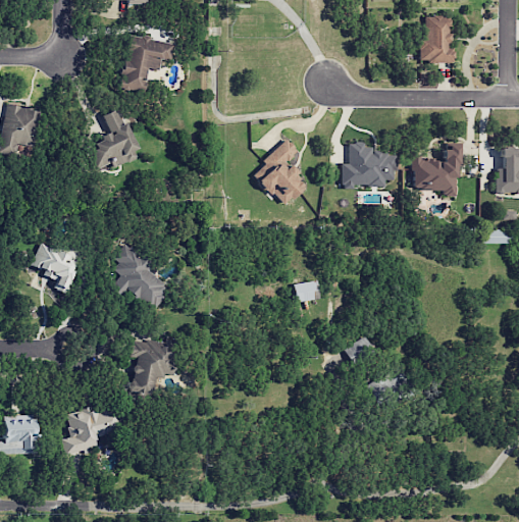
[(455,61),(455,47),(452,47),(451,15),(426,16),(426,40),(419,40),(419,62),(455,61)]
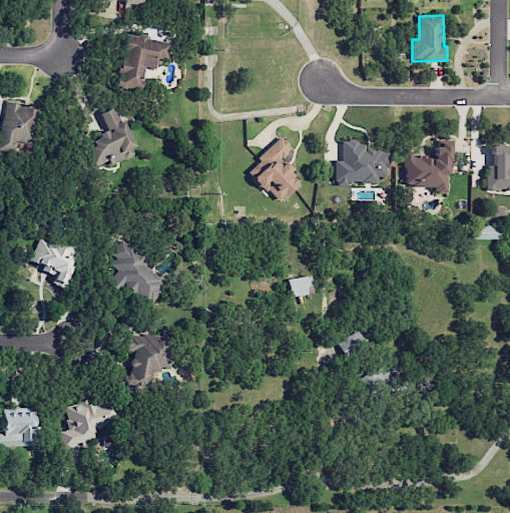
[(119,86),(141,90),(145,67),(156,69),(158,58),(169,60),(172,41),(127,34),(119,86)]
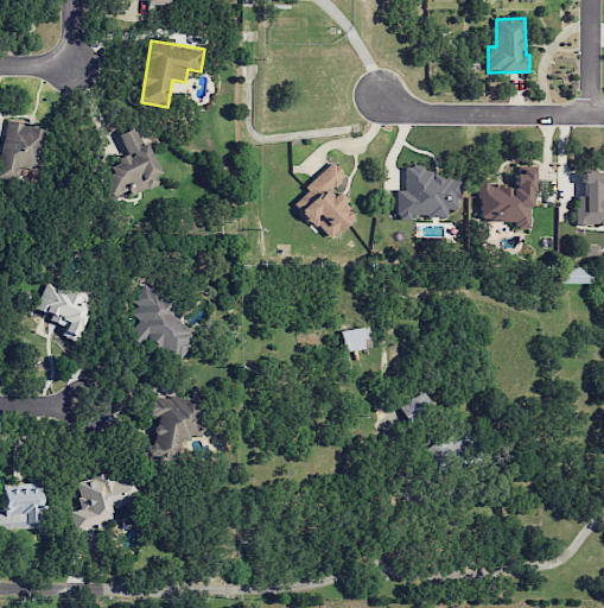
[(0,168),(0,177),(18,181),(20,168),(40,171),(49,128),(10,121),(0,168)]
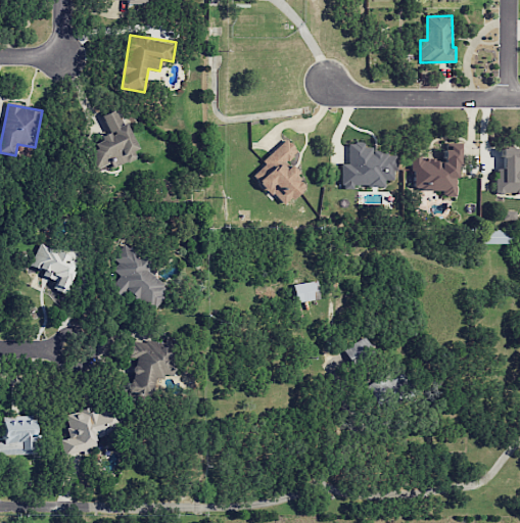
[(103,114),(110,132),(102,135),(104,140),(91,145),(100,168),(113,162),(115,167),(138,158),(135,150),(138,149),(128,123),(124,124),(119,108),(103,114)]
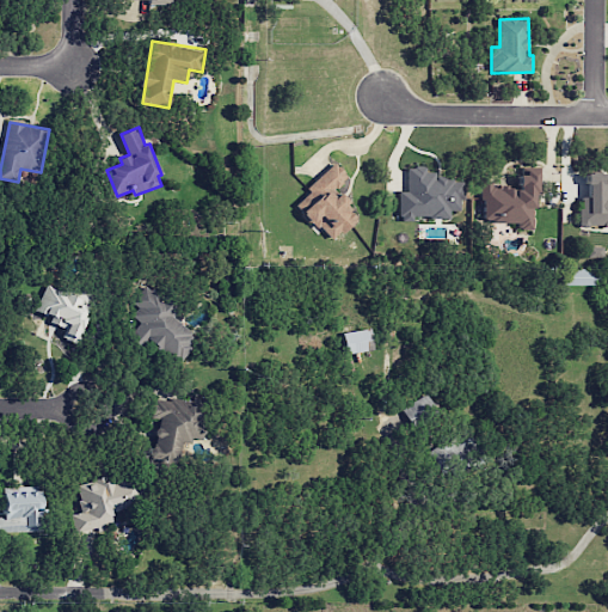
[(350,177),(337,164),(295,203),(332,243),(360,216),(336,190),(350,177)]
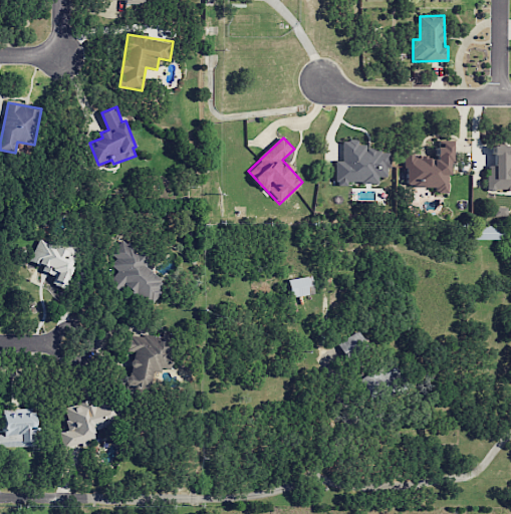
[(336,185),(348,186),(348,183),(379,183),(379,177),(390,177),(390,149),(359,149),(359,140),(343,140),(343,161),(336,161),(336,185)]
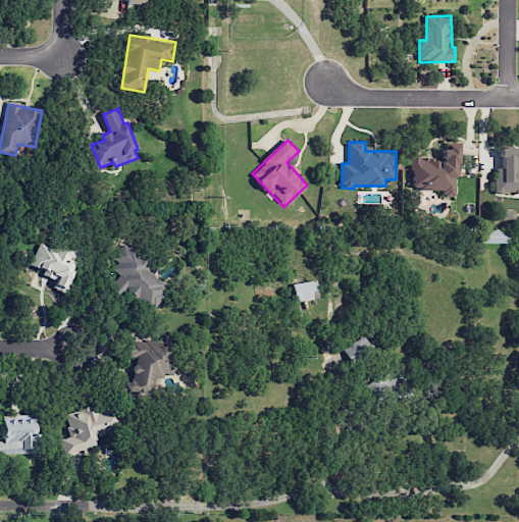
[(411,189),(443,190),(443,196),(456,196),(457,164),(461,164),(461,147),(444,147),(444,160),(421,159),(422,154),(413,154),(411,189)]
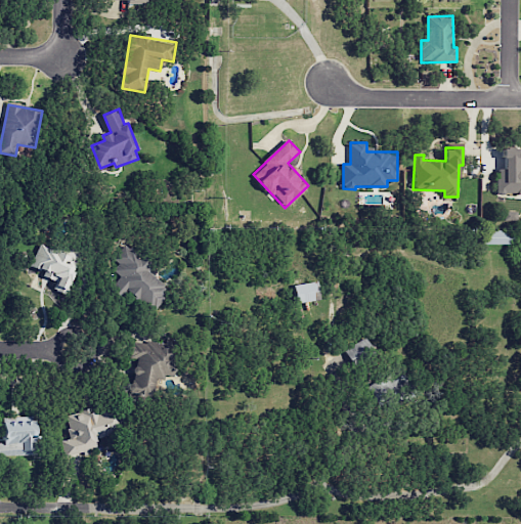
[(520,161),(520,147),(504,147),(505,169),(498,169),(498,193),(520,192),(520,161)]
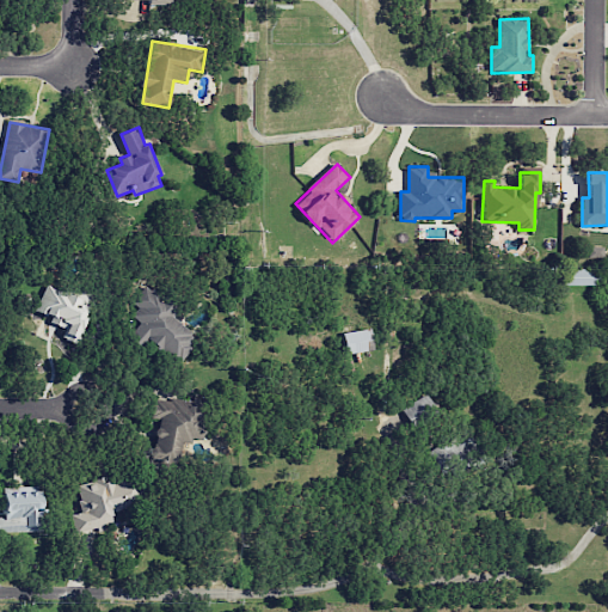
[(601,286),(601,269),(559,268),(559,285),(601,286)]
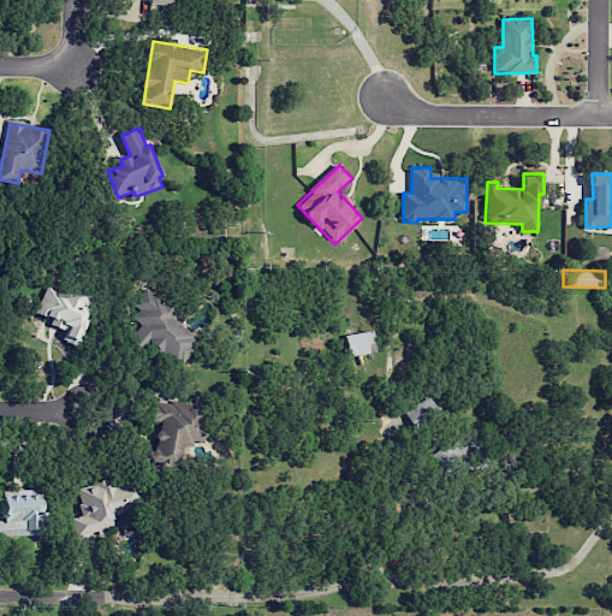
[(182,367),(202,342),(176,320),(183,312),(150,285),(135,304),(142,309),(135,318),(143,324),(131,339),(144,350),(150,342),(182,367)]
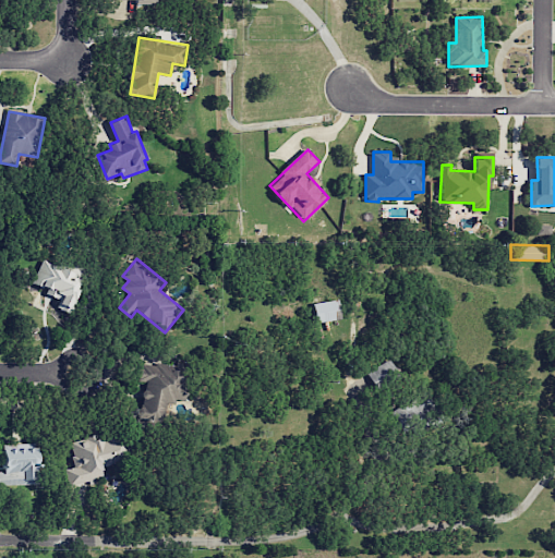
[(34,283),(50,290),(48,294),(62,301),(59,308),(71,314),(86,278),(44,261),(34,283)]
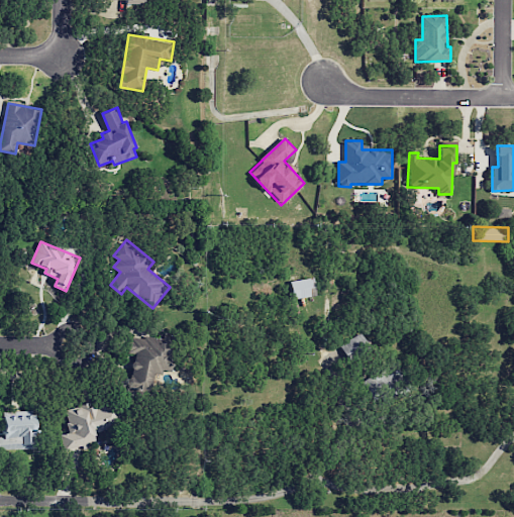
[(292,280),(293,298),(316,296),(315,279),(292,280)]
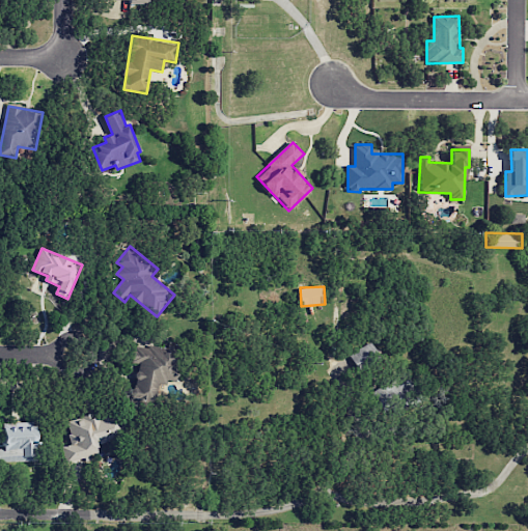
[(383,359),(372,341),(351,354),(361,371),(383,359)]
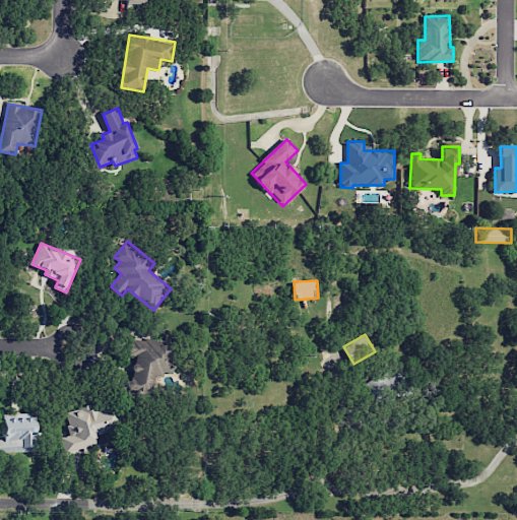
[(130,394),(151,397),(154,373),(170,375),(174,343),(132,338),(130,355),(135,356),(130,394)]
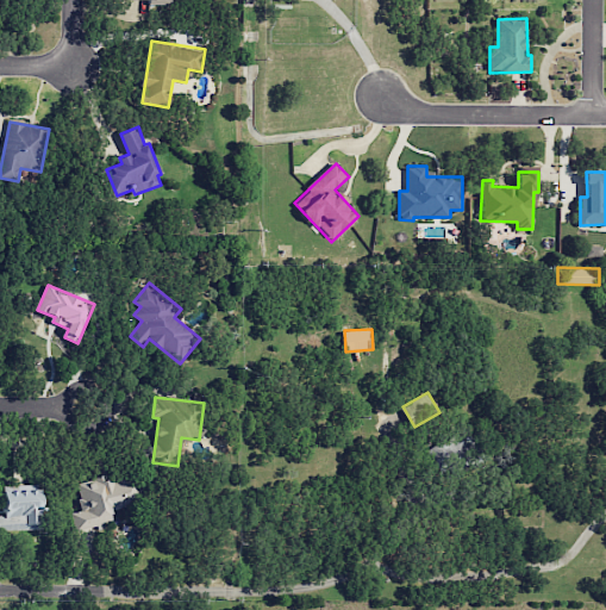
[(77,483),(81,496),(80,500),(82,511),(76,512),(75,522),(77,531),(94,527),(104,528),(112,526),(113,518),(111,508),(136,502),(138,486),(136,479),(125,478),(114,480),(104,479),(102,477),(77,483)]
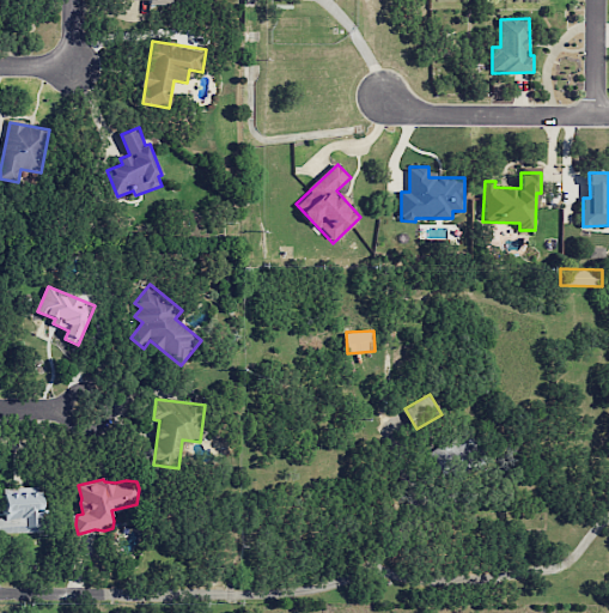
[(0,517),(0,533),(43,532),(42,489),(5,489),(5,517),(0,517)]
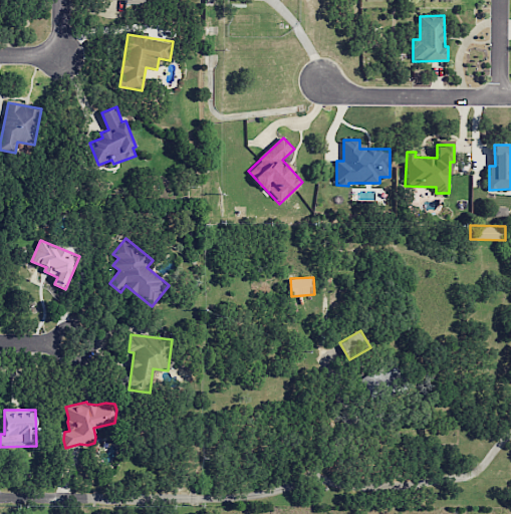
All buildings are outlined.
